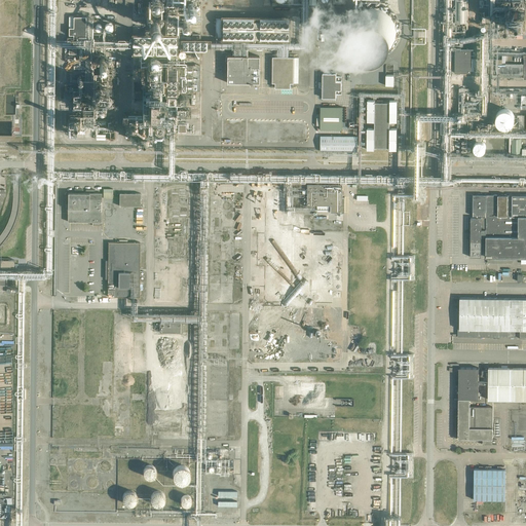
[(467,0),(457,0),(457,22),(467,22),(467,0)]
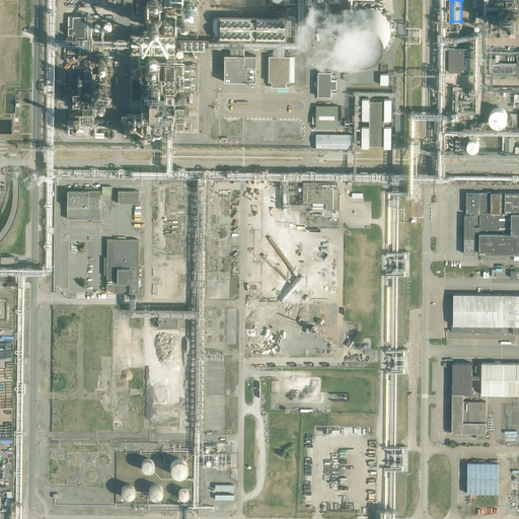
[(393,32),(393,30),(393,27),(393,25),(392,23),(391,20),(390,18),(389,15),(387,13),(386,12),(384,9),(382,8),(380,7),(378,6),(376,5),(373,4),(371,4),(368,3),(364,3),(362,4),(359,5),(357,5),(355,6),(352,8),(350,9),(348,11),(346,13),(345,15),(344,16),(343,19),(342,22),(341,24),(340,27),(340,29),(340,32),(341,35),(341,38),(342,41),(343,43),(344,45),(346,47),(348,49),(350,51),(352,52),(354,54),(356,55),(358,55),(361,56),(364,57),(366,57),(369,57),(371,57),(376,55),(378,54),(380,53),(383,52),(385,50),(387,48),(388,46),(390,43),(391,41),(392,38),(393,35),(393,32)]
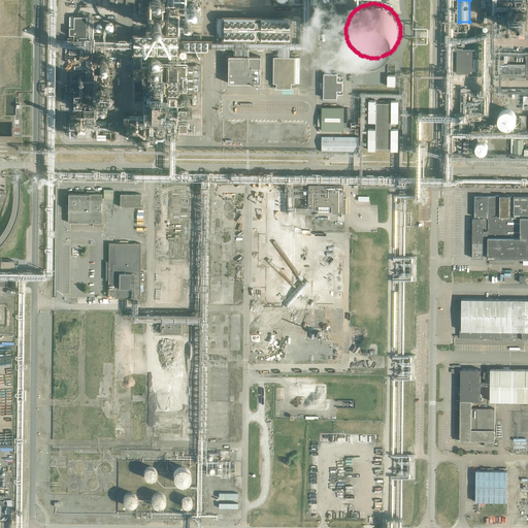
[(86,38),(87,17),(73,17),(73,28),(69,27),(68,35),(73,35),(73,37),(86,38)]
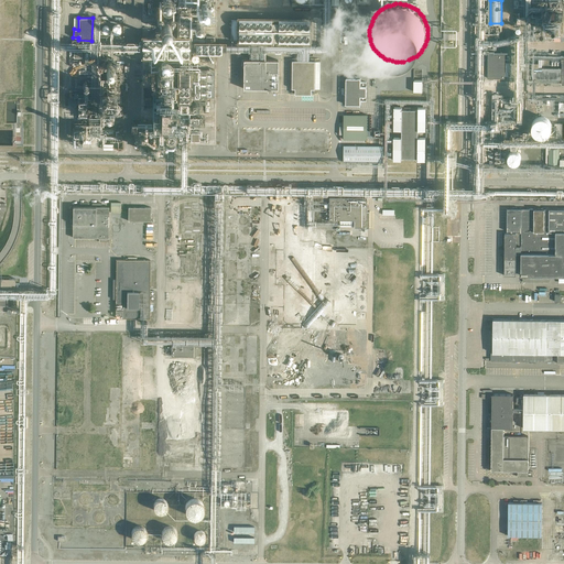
[(310,20),(235,18),(234,43),(310,44),(310,20)]
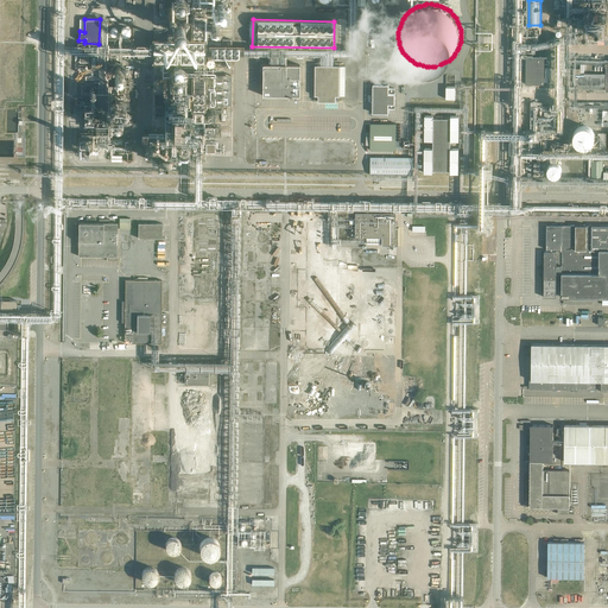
[(182,31),(183,29),(183,26),(182,25),(181,24),(179,23),(177,23),(176,23),(175,23),(173,24),(172,25),(172,26),(171,26),(171,29),(171,30),(172,31),(172,32),(173,33),(175,33),(177,35),(178,35),(179,33),(181,32),(182,31)]
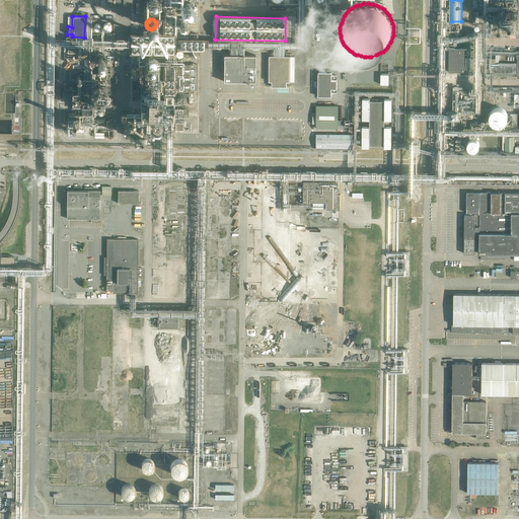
[(103,30),(104,30),(105,31),(106,31),(107,31),(108,30),(109,30),(109,29),(110,29),(110,28),(110,27),(110,26),(110,25),(110,24),(109,24),(108,23),(107,23),(106,23),(105,23),(104,23),(104,24),(103,24),(103,25),(102,26),(102,27),(102,28),(103,29),(103,30)]
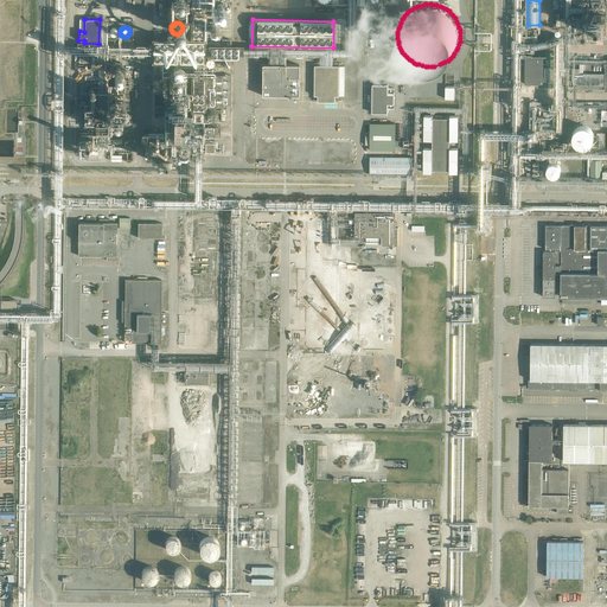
[(532,52),(525,52),(525,68),(525,83),(543,83),(543,82),(550,82),(550,57),(532,57),(532,52)]
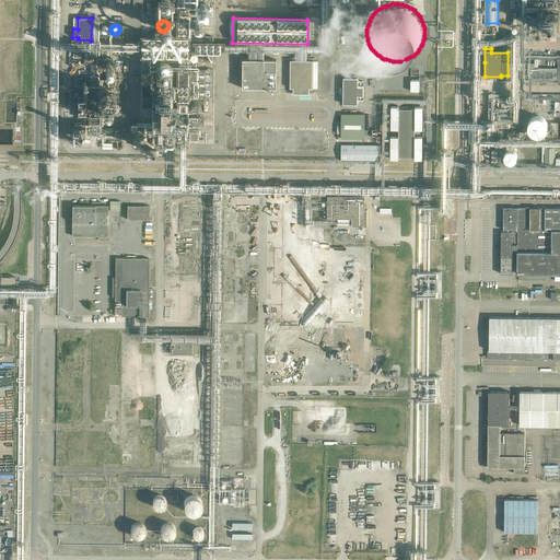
[(241,88),(275,89),(276,59),(242,59),(241,88)]
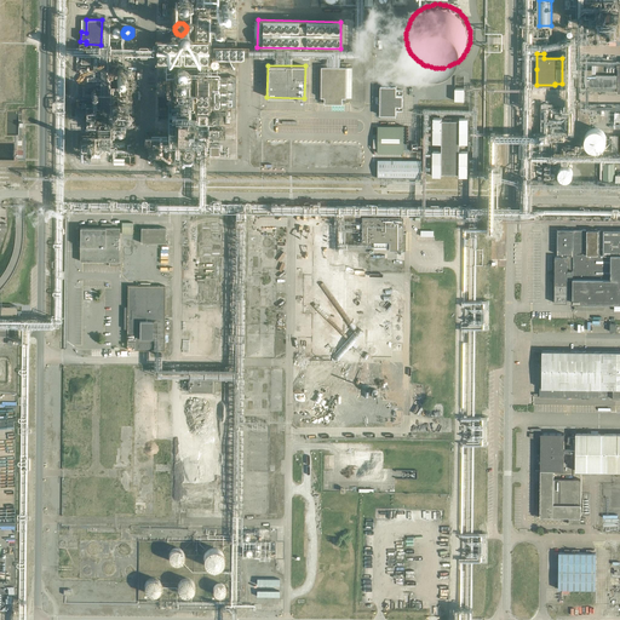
[(591,70),(574,70),(574,87),(618,87),(618,93),(619,92),(619,65),(618,65),(618,75),(591,75),(591,70)]
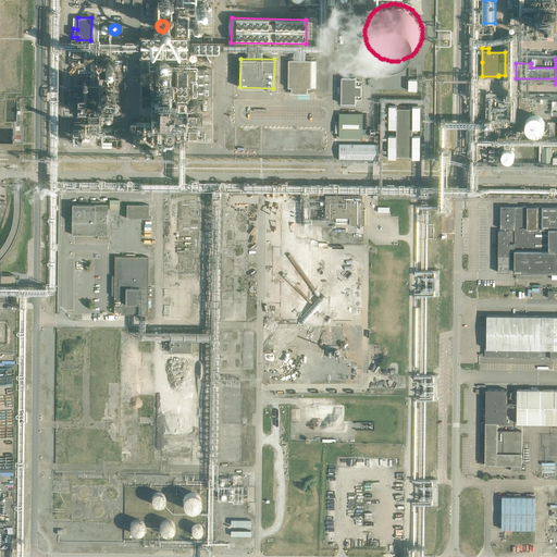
[(310,88),(311,60),(288,60),(288,87),(292,87),(292,93),(308,94),(308,88),(310,88)]
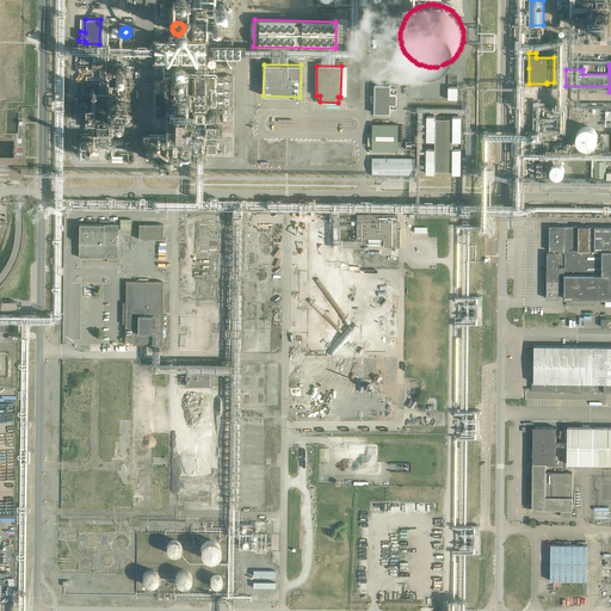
[(227,97),(226,86),(220,86),(220,80),(215,81),(216,98),(227,97)]
